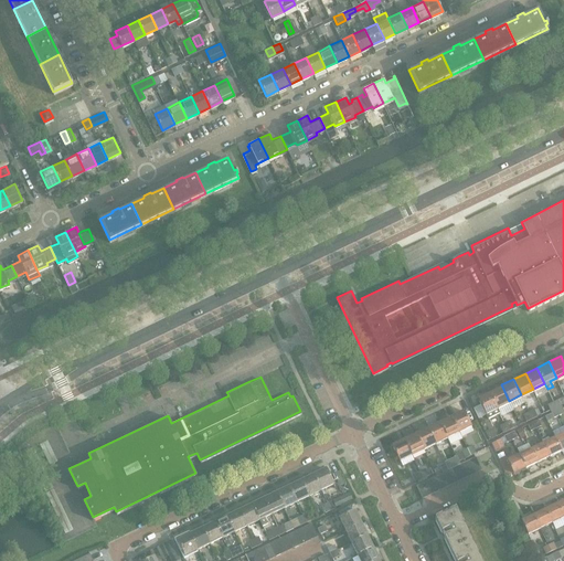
[(501,384),(490,390),(498,406),(509,401),(501,384)]
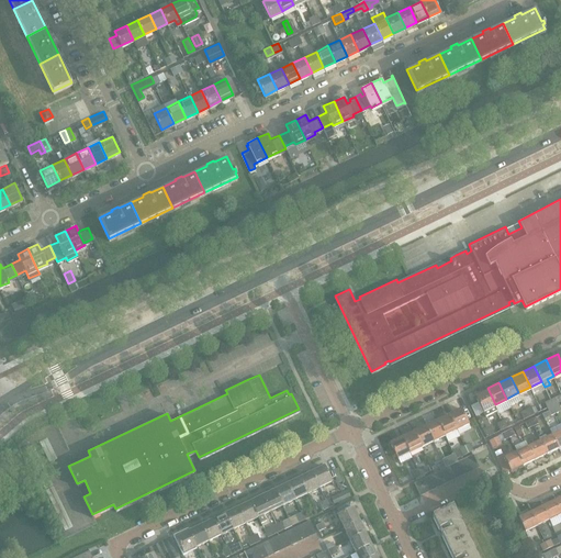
[(487,388),(475,394),(484,414),(496,408),(495,404),(487,388)]
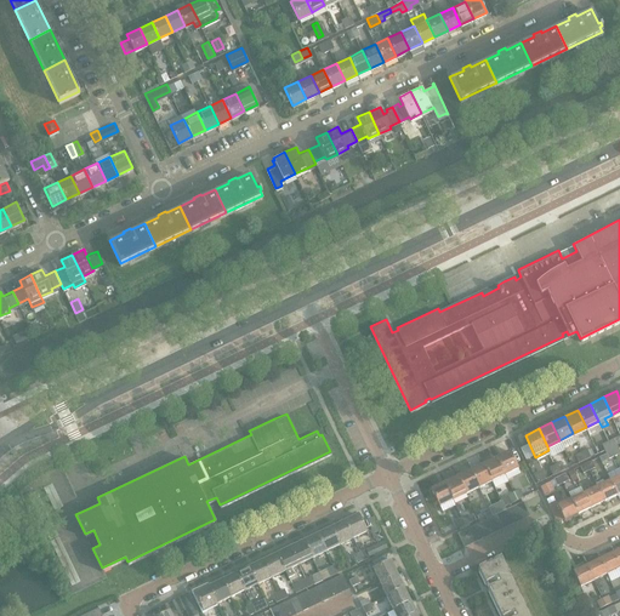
[(510,448),(496,455),(505,472),(518,466),(510,448)]
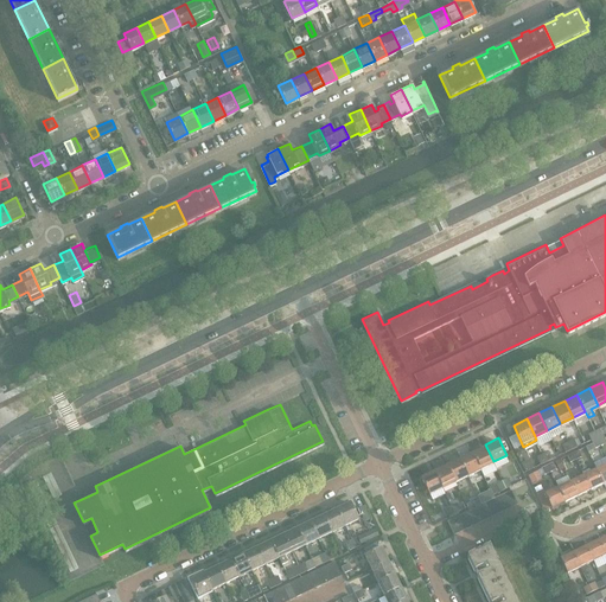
[(485,444),(472,450),(480,467),(493,461),(485,444)]
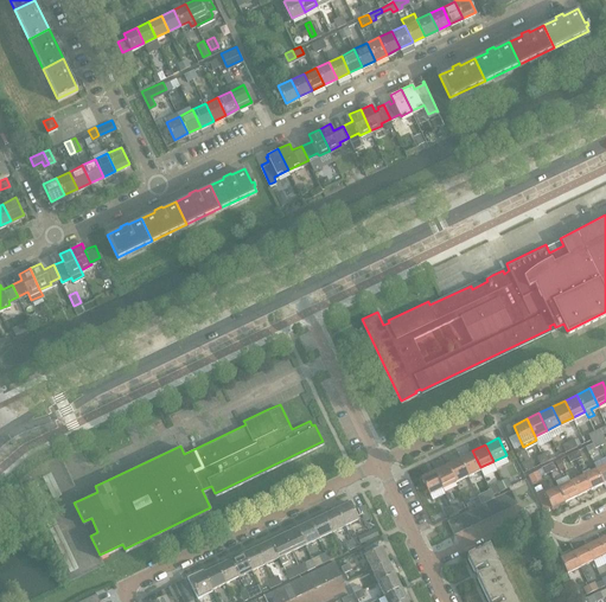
[(472,450),(459,456),(467,473),(480,467),(472,450)]
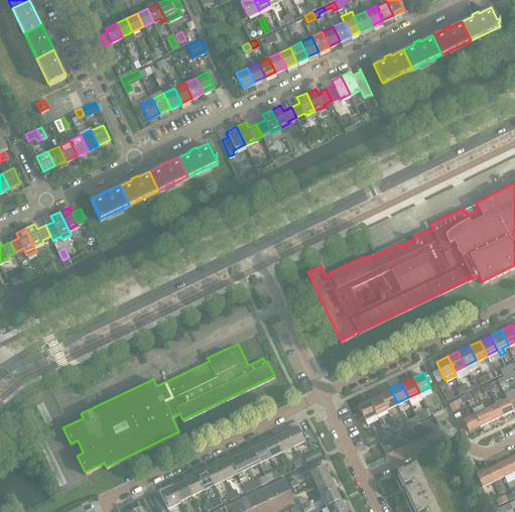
[(390,388),(379,393),(387,407),(397,402),(390,388)]
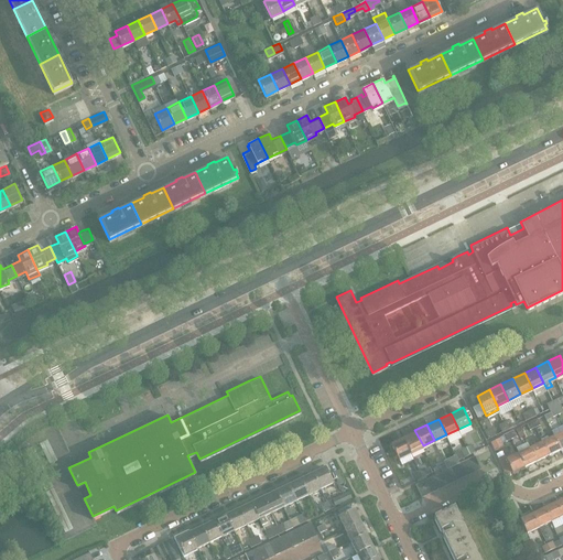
[(562,429),(553,433),(560,447),(562,445),(562,429)]
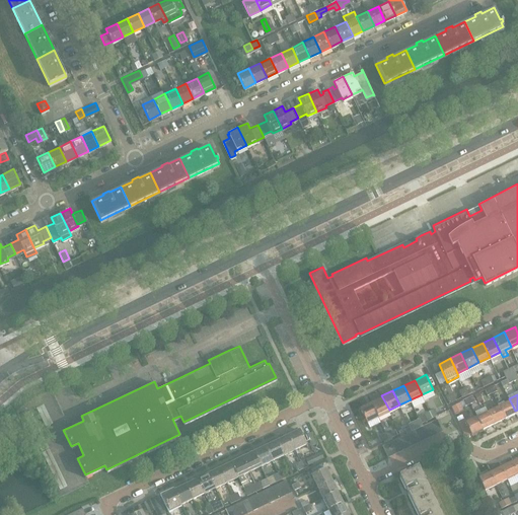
[(381,395),(371,400),(378,416),(389,410),(381,395)]
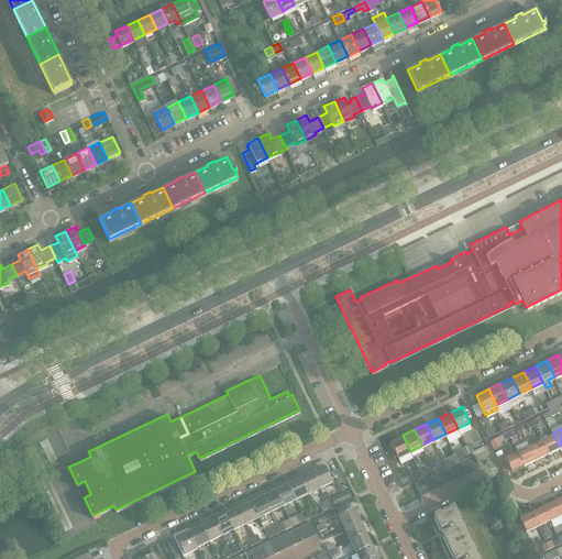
[(546,433),(539,436),(547,452),(559,446),(552,433),(547,436),(546,433)]
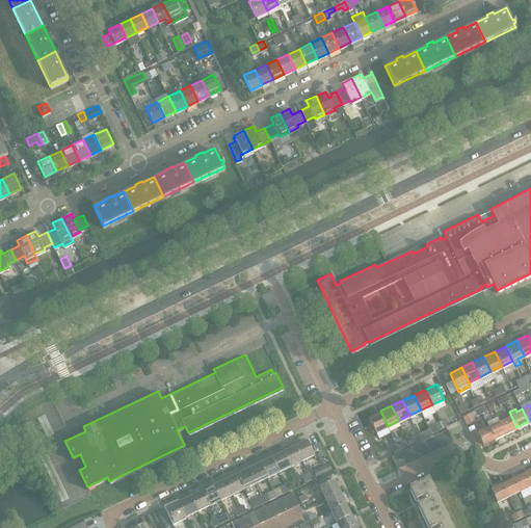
[(471,410),(461,414),(465,421),(474,417),(473,415),(471,410)]
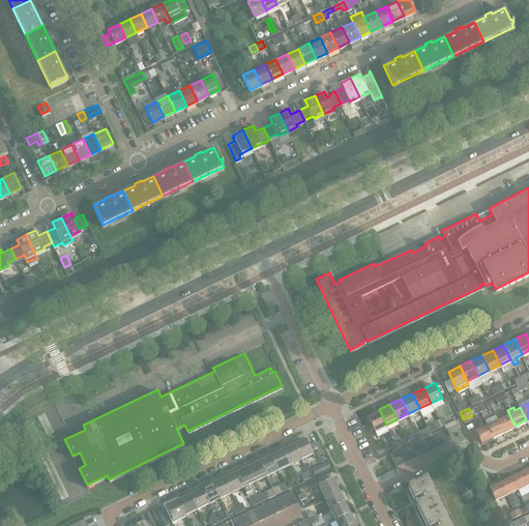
[(386,425),(379,409),(368,415),(375,430),(386,425)]
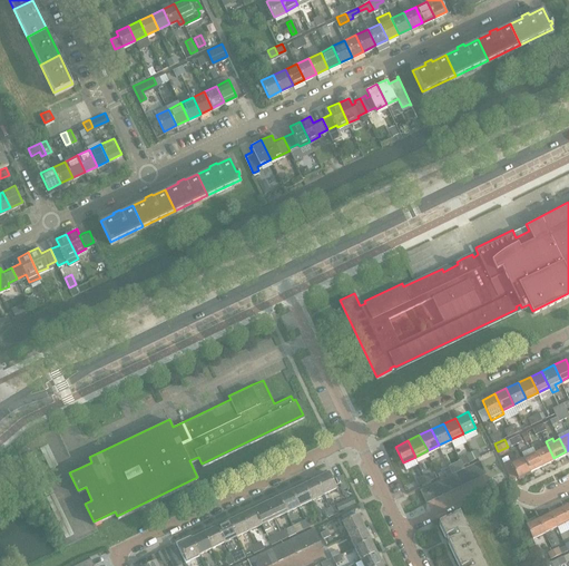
[(539,445),(540,447),(536,450),(541,464),(553,458),(546,441),(539,445)]
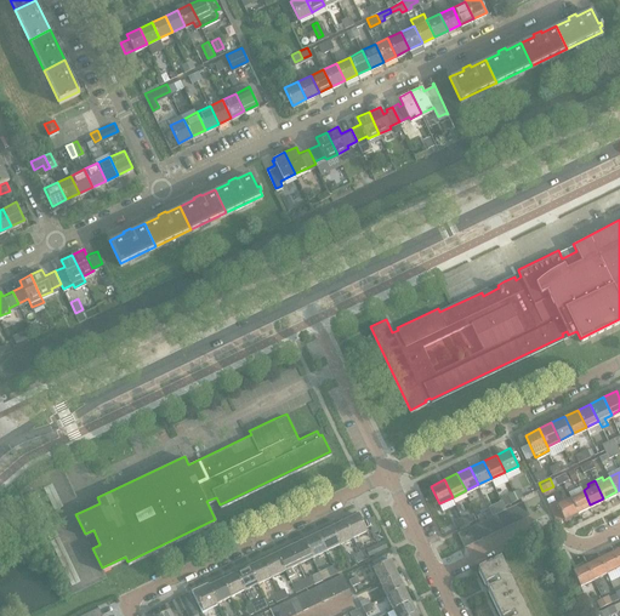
[(574,490),(569,492),(570,496),(578,511),(590,505),(584,490),(575,494),(574,490)]
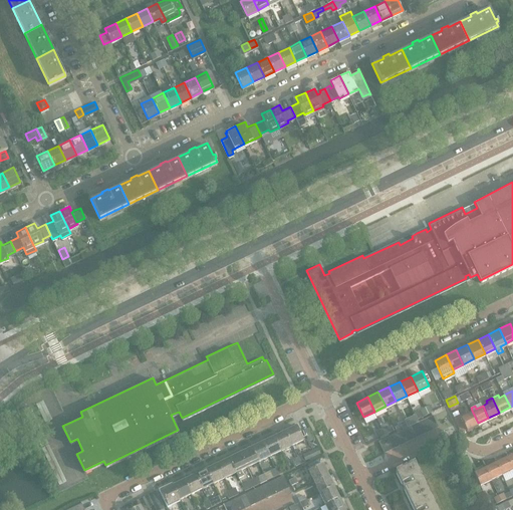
[(478,423),(472,411),(461,416),(466,428),(478,423)]
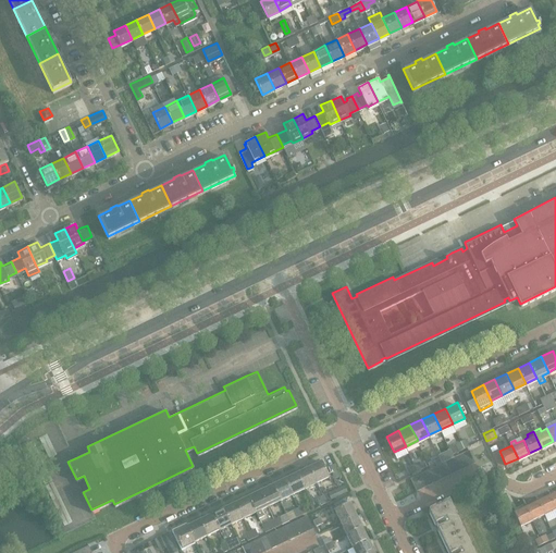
[(468,447),(462,451),(469,464),(474,461),(468,447)]
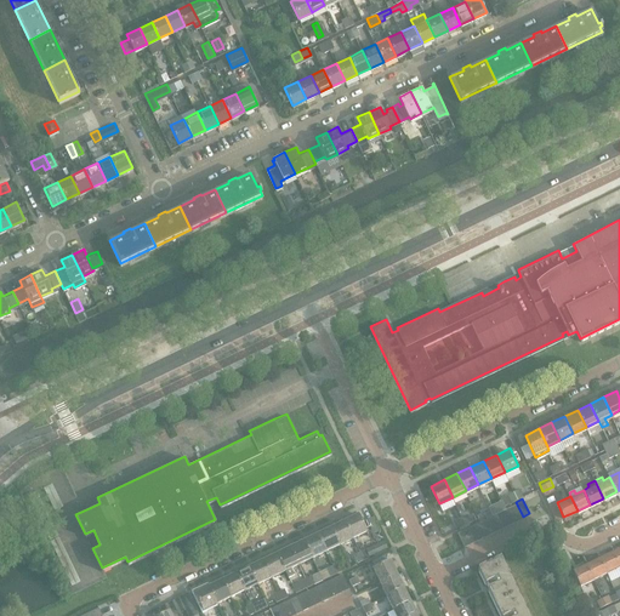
[(516,502),(510,505),(516,519),(523,517),(516,502)]
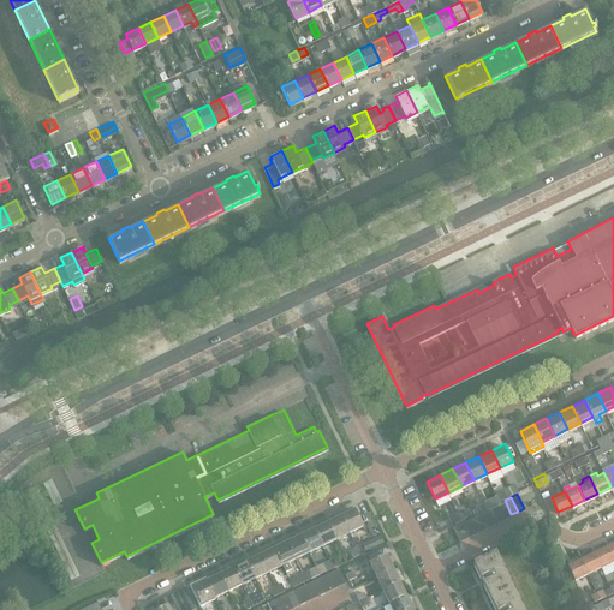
[(505,500),(498,503),(505,518),(511,514),(505,500)]
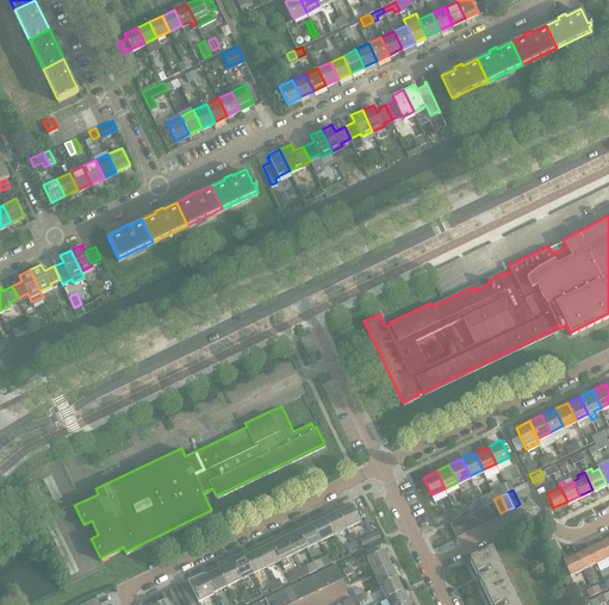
[(493,499),(488,503),(495,516),(501,513),(493,499)]
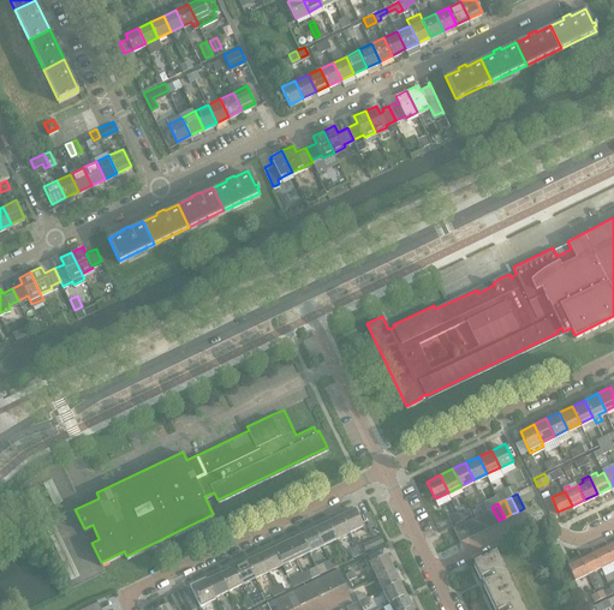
[(355,506),(340,513),(349,530),(363,524),(355,506)]
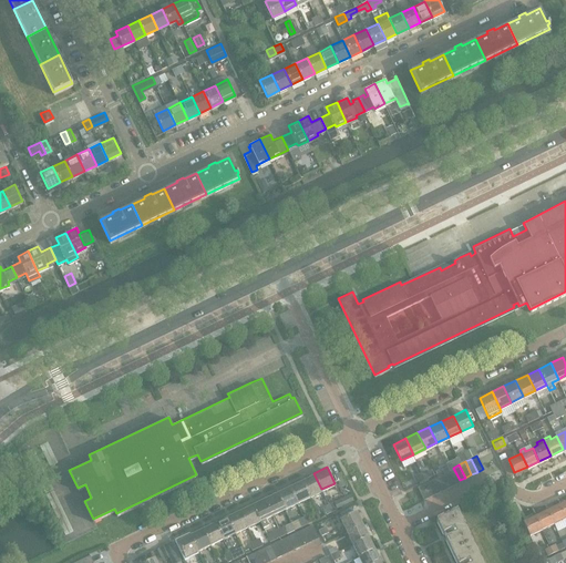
[(453,468),(448,470),(453,483),(460,480),(453,468)]
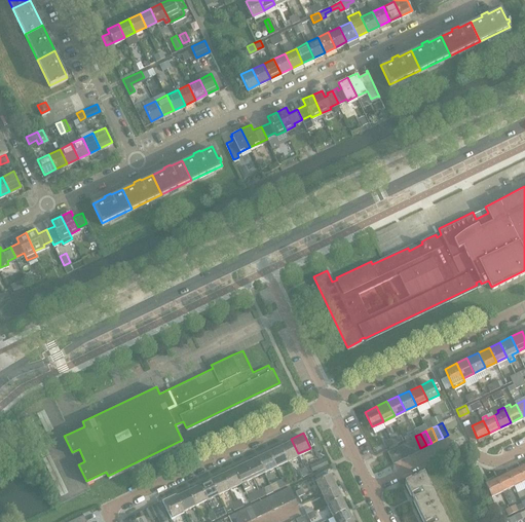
[(315,435),(309,438),(315,449),(321,447),(315,435)]
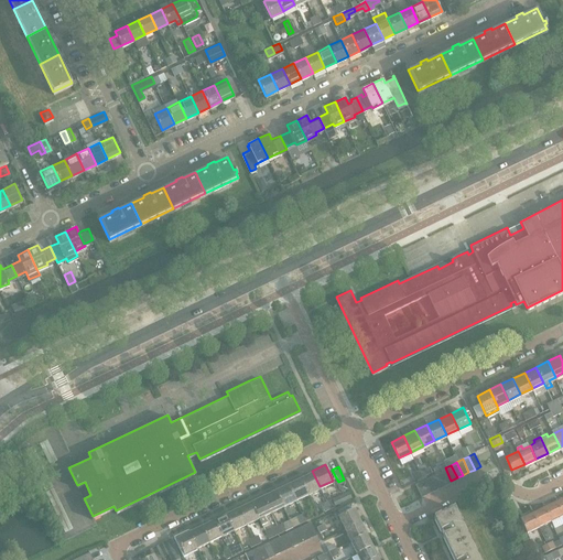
[(445,467),(439,471),(445,483),(451,481),(445,467)]
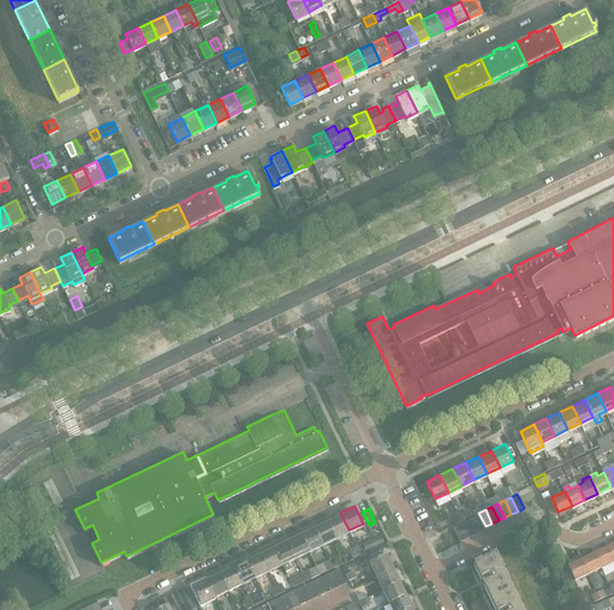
[(340,513),(327,519),(335,536),(349,530),(340,513)]
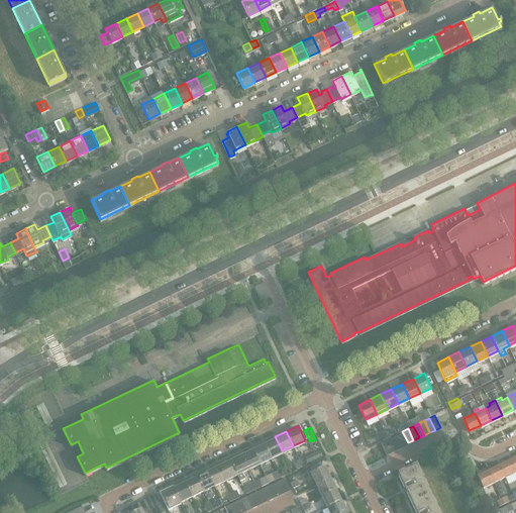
[(402,431),(397,433),(403,445),(408,442),(402,431)]
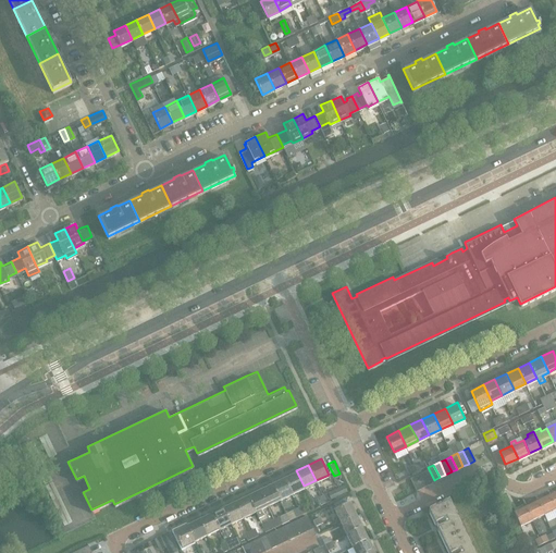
[(428,467),(422,470),(428,482),(434,480),(428,467)]
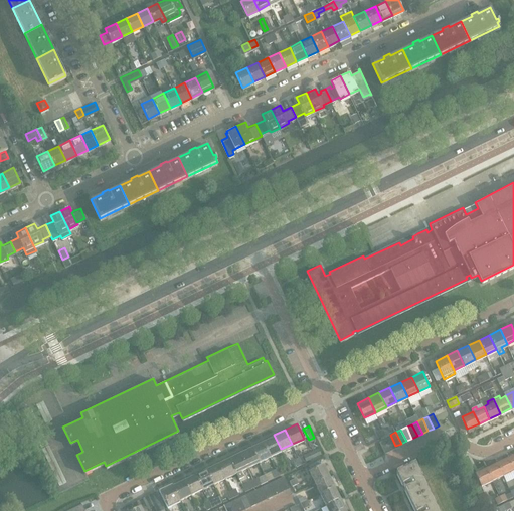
[(274,435),(263,441),(270,455),(281,449),(274,435)]
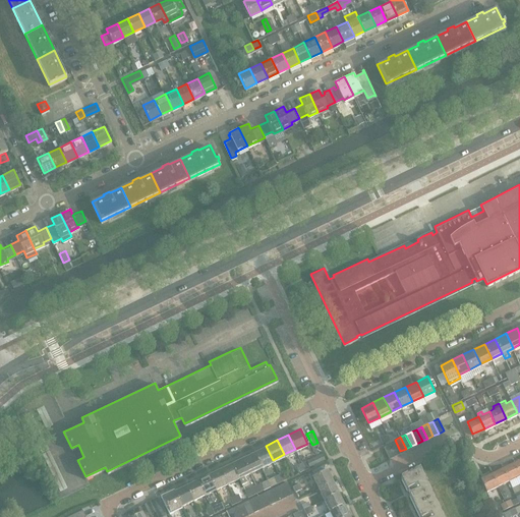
[(395,440),(389,442),(395,454),(400,451),(395,440)]
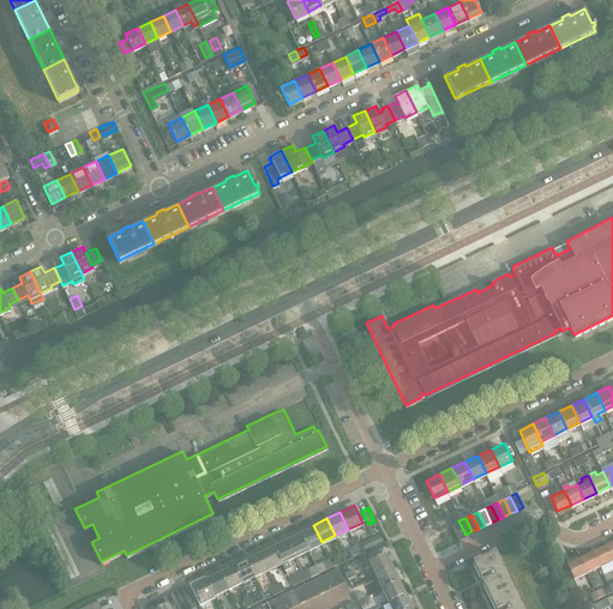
[(466,535),(458,520),(452,524),(458,537),(466,535)]
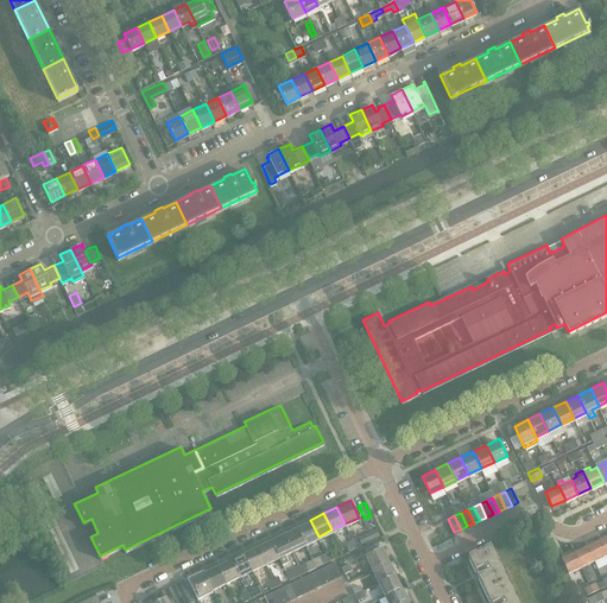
[(371,516),(365,519),(368,526),(374,524),(371,516)]
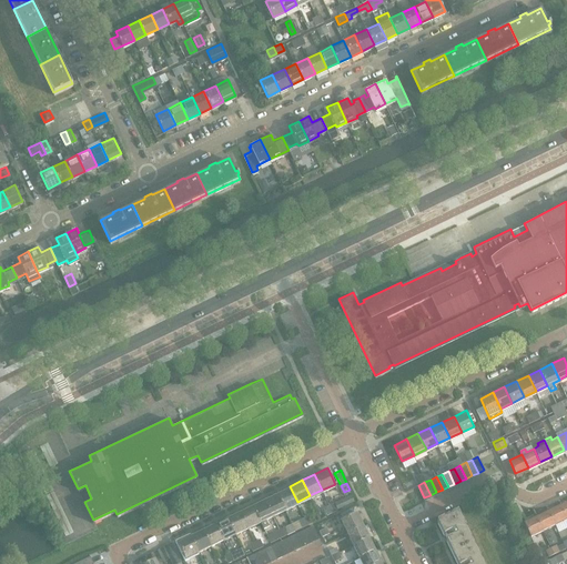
[(290,486),(277,492),(285,507),(297,502),(290,486)]
